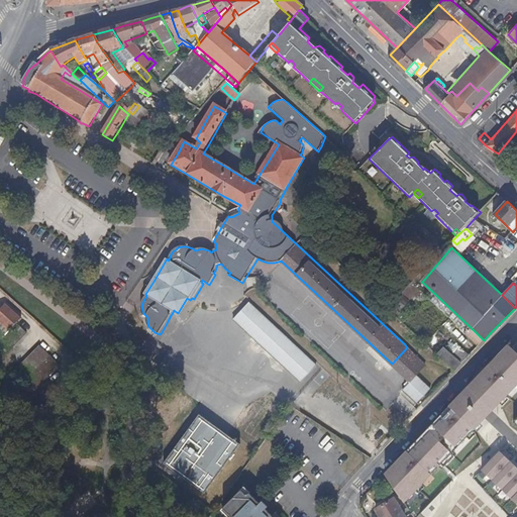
[(405,300),(416,289),(411,284),(400,295),(405,300)]
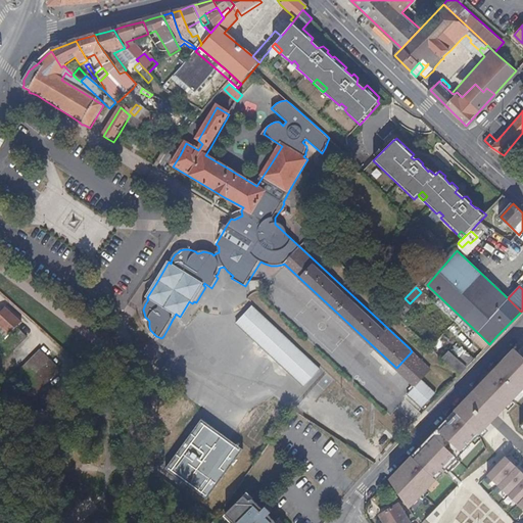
[(405,315),(413,306),(410,303),(405,298),(396,306),(405,315)]
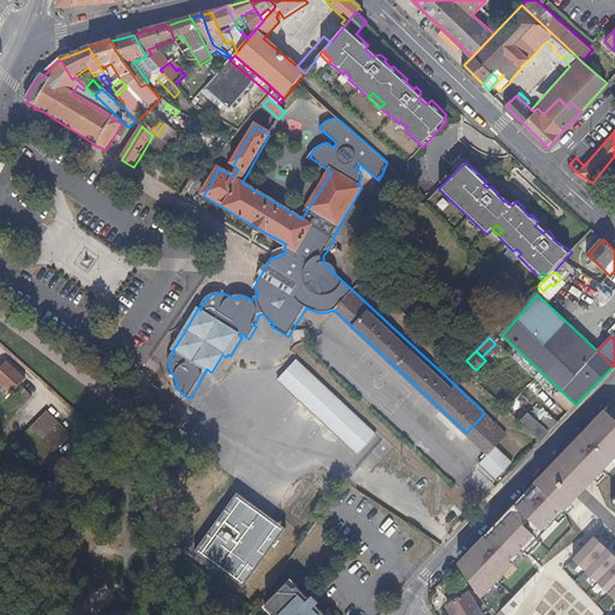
[(378,435),(309,371),(298,360),(279,381),(359,455),(378,435)]
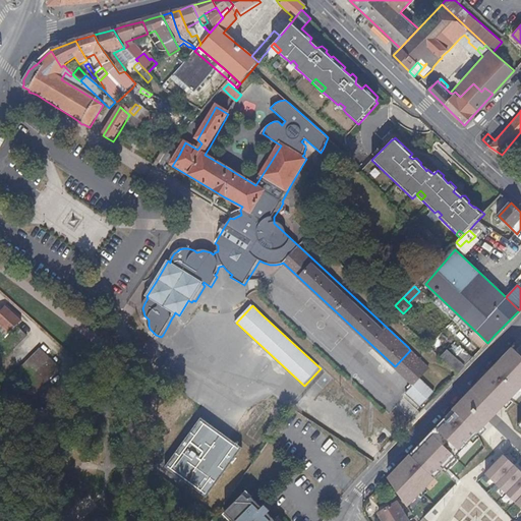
[(0,330),(2,329),(10,336),(22,323),(7,308),(0,315),(0,330)]
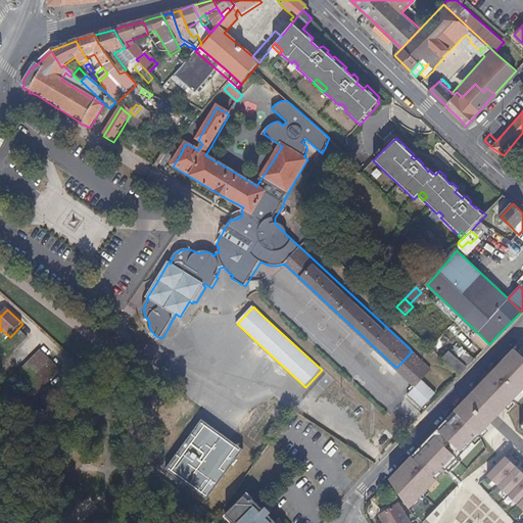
[(0,366),(0,367),(25,336),(19,330),(7,344),(0,353),(0,366)]
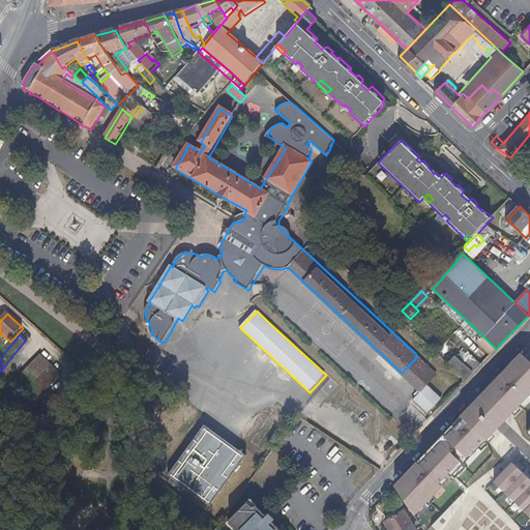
[(436,354),(442,360),(452,348),(446,342),(436,354)]
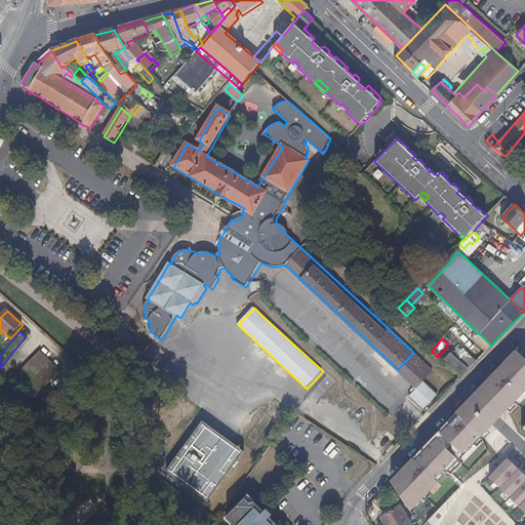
[(524,390),(524,358),(517,351),(499,368),(392,482),(411,511),(524,390)]
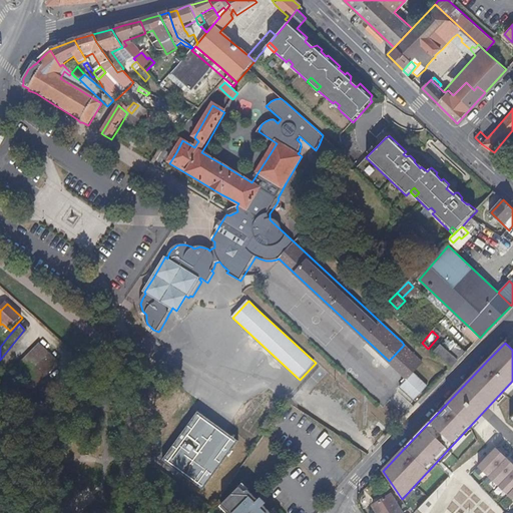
[(459,359),(442,343),(434,352),(438,356),(451,368),(455,364),(459,359)]
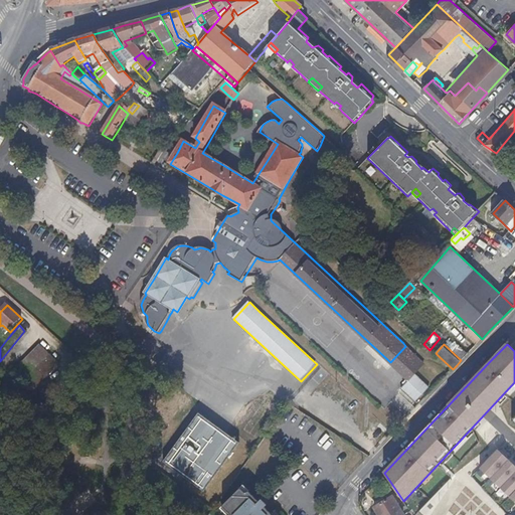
[(33,393),(60,365),(40,345),(13,374),(33,393)]
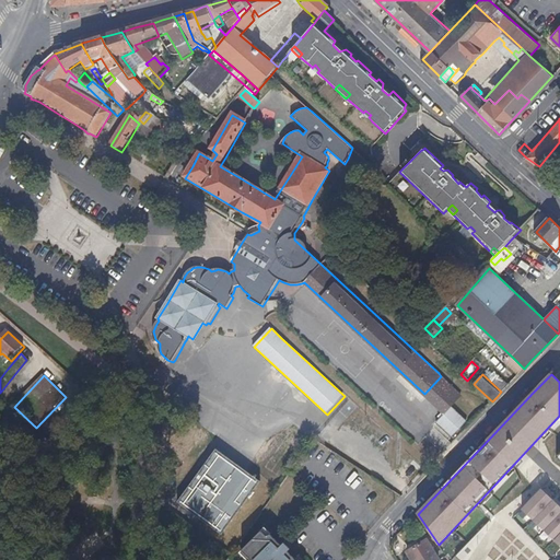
[(162,376),(156,393),(170,397),(175,381),(162,376)]
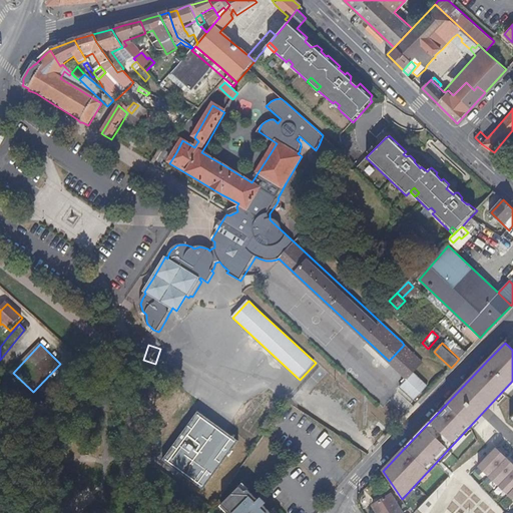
[(408,379),(424,362),(404,345),(389,361),(408,379)]
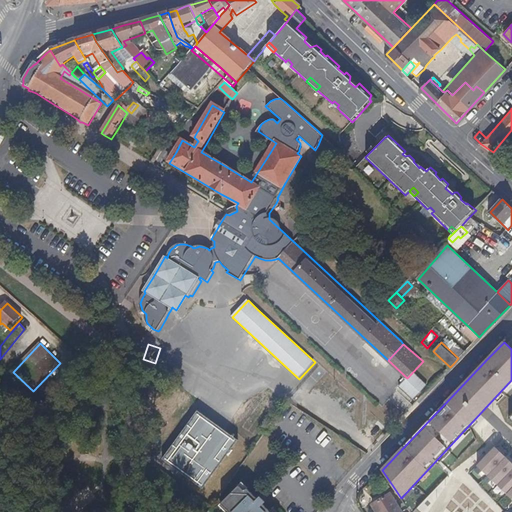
[(200,489),(237,442),(195,414),(160,460),(200,489)]
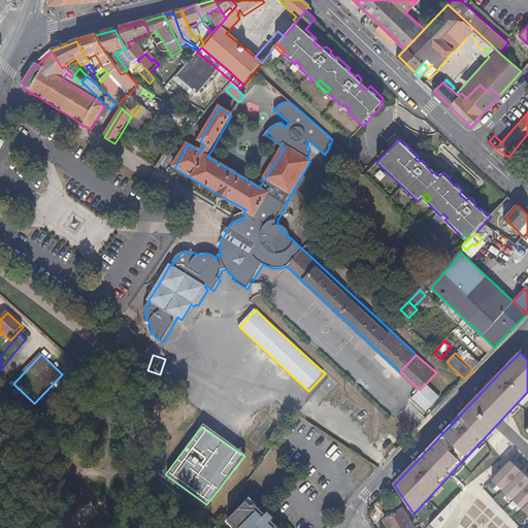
[(527,527),(527,479),(509,461),(491,481),(527,516),(527,527)]
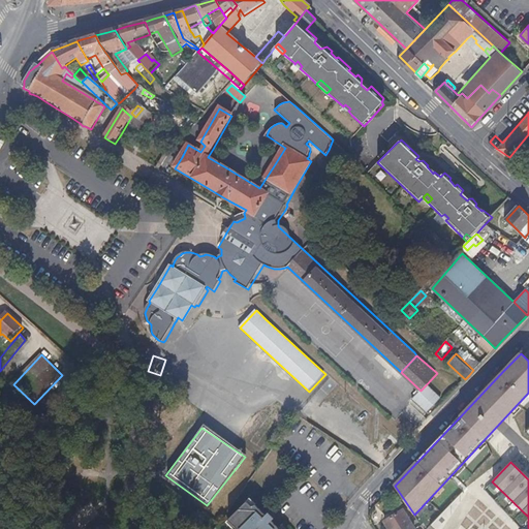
[(466,488),(430,526),(433,528),(463,528),(468,522),(463,518),(478,500),(466,488)]
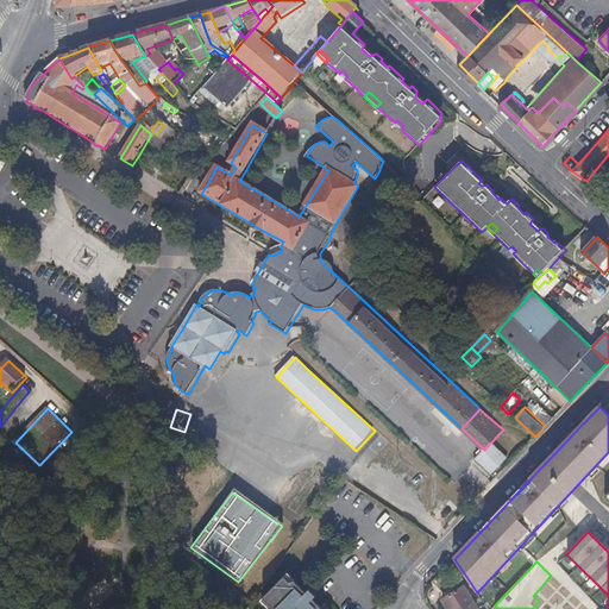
[(320,608),(312,608),(311,607),(314,603),(318,601),(309,592),(306,596),(288,577),(262,604),(265,608),(320,608)]
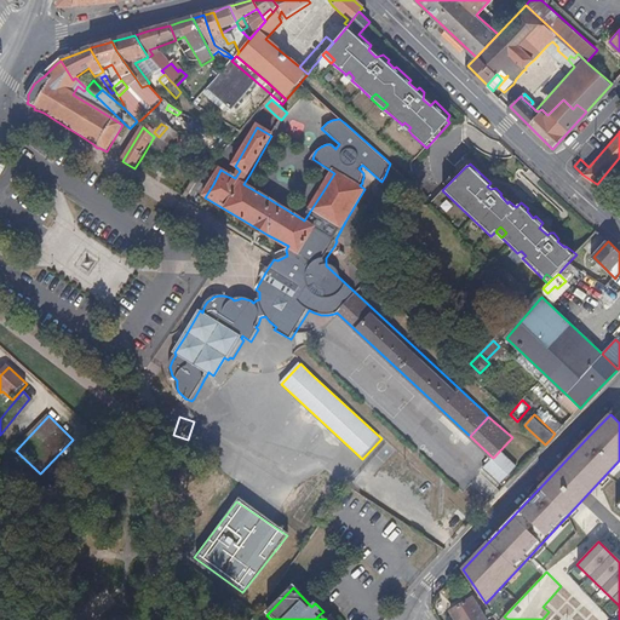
[(384,609),(397,595),(391,590),(378,603),(384,609)]
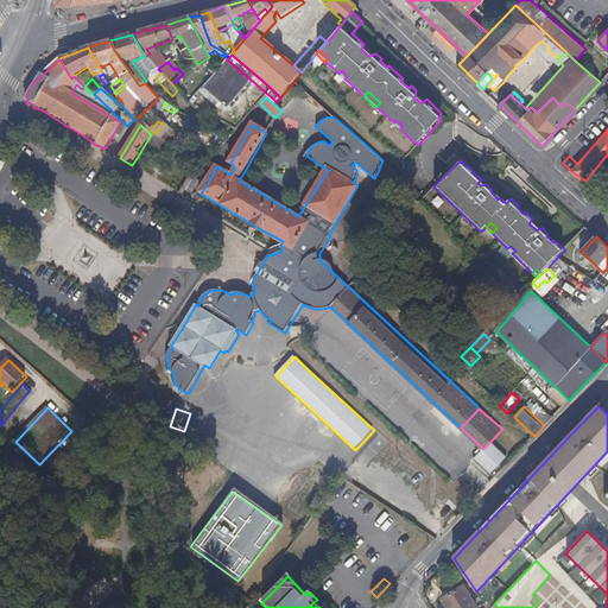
[(476,607),(477,607),(463,587),(444,601),(449,607),(476,607)]
